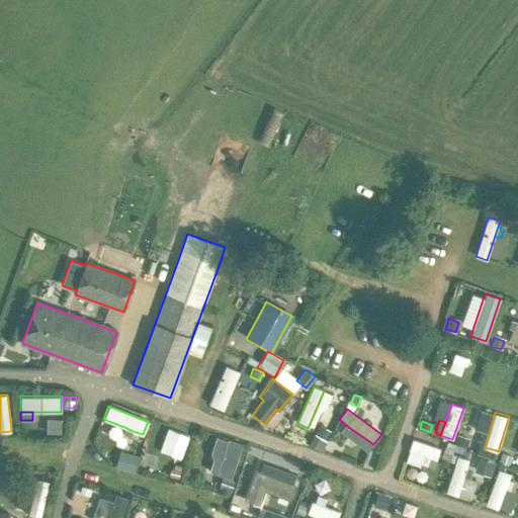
[(320,426),(315,435),(324,440),(329,432),(320,426)]
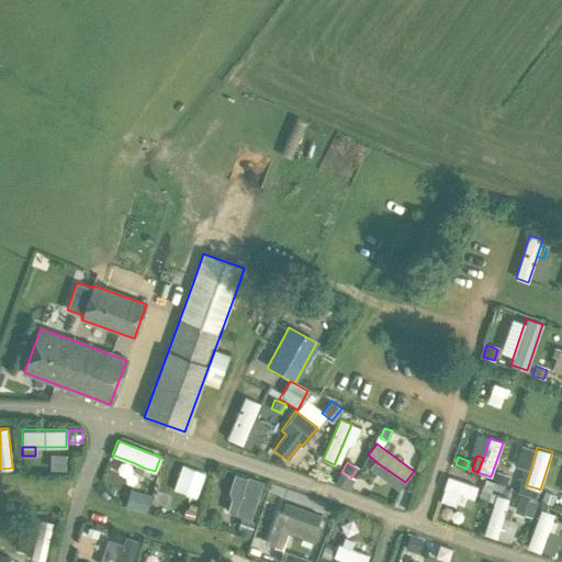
[(135,463),(133,470),(142,473),(144,468),(135,463)]
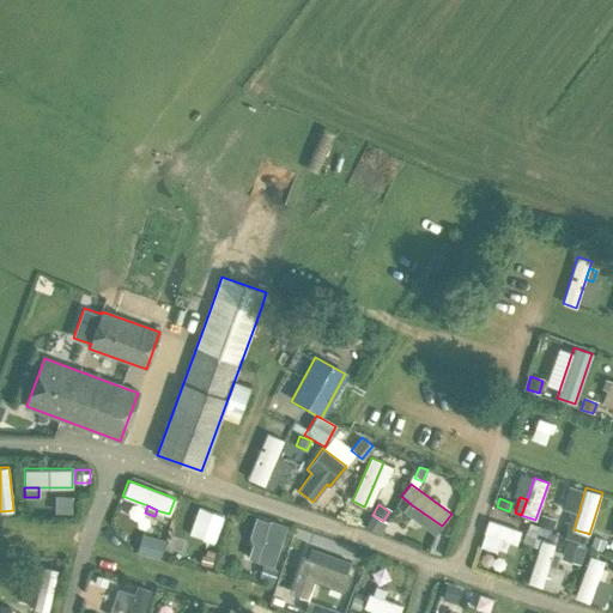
[(566,527),(564,536),(584,542),(587,533),(574,529),(578,514),(571,511),(566,527)]
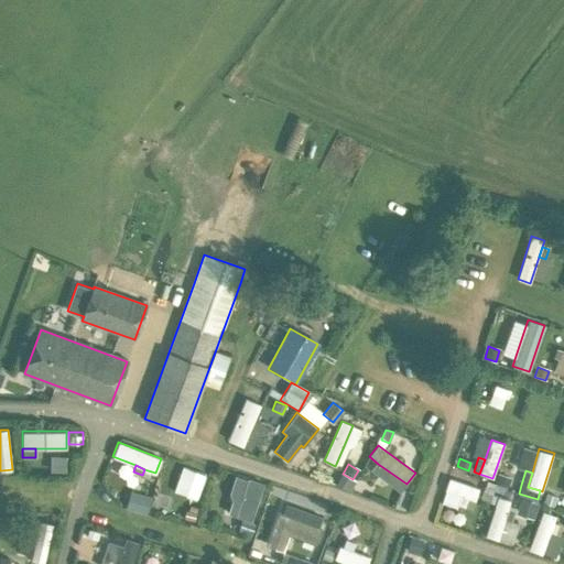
[(498,474),(495,483),(507,487),(510,478),(498,474)]
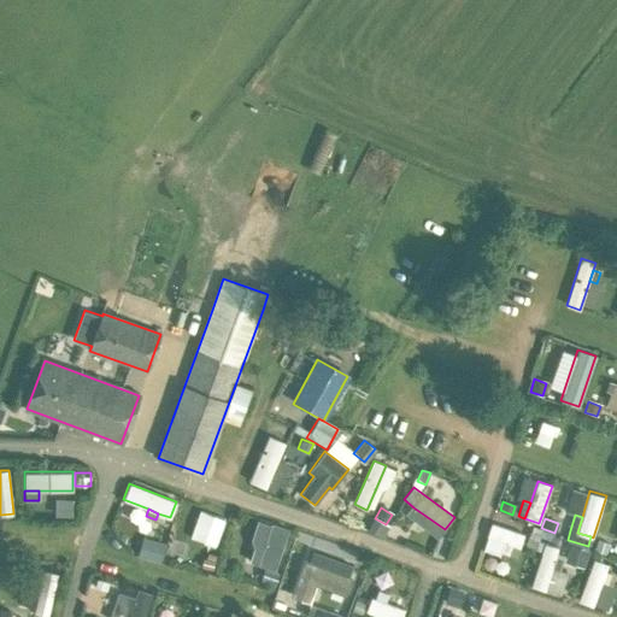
[(263,550),(258,564),(266,568),(274,570),(288,529),(271,523),(263,550)]
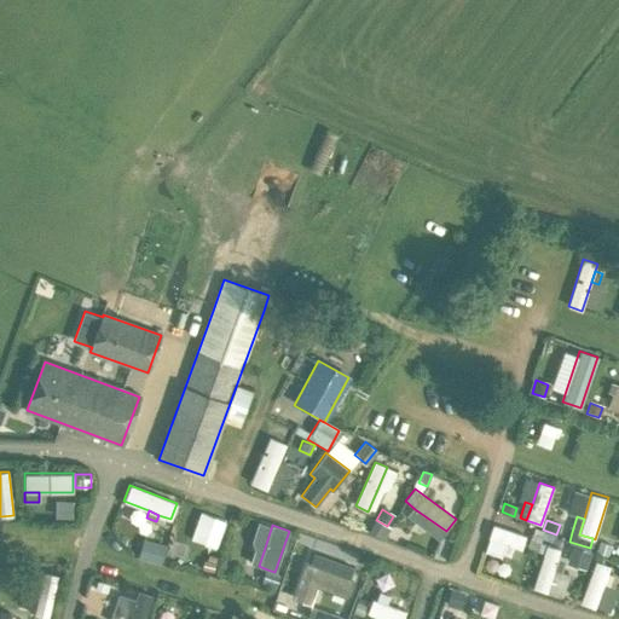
[(495,525),(490,537),(514,545),(522,548),(526,536),(495,525)]
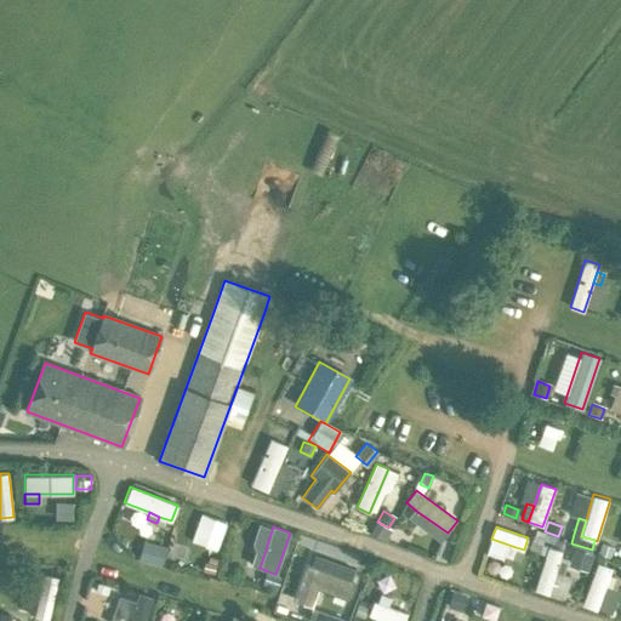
[(536,530),(533,542),(542,545),(546,534),(536,530)]
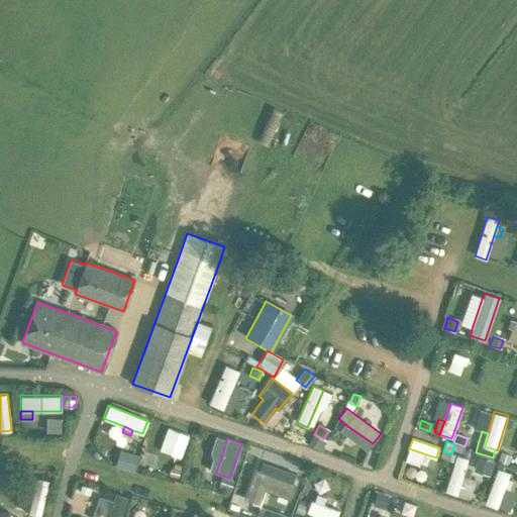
[(119,450),(115,466),(134,471),(138,455),(119,450)]
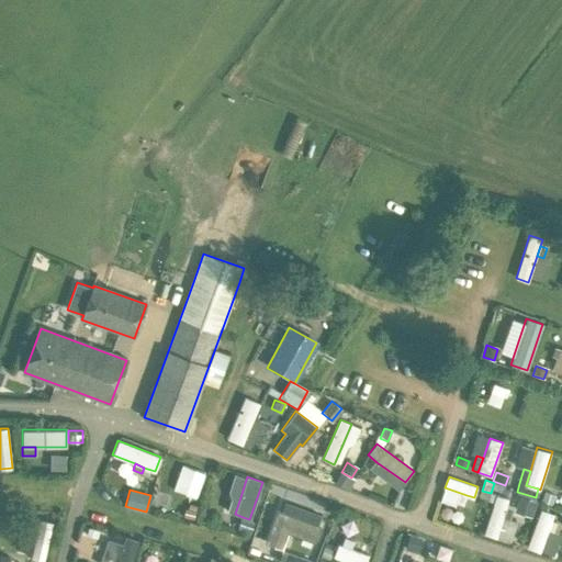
[(544,492),(541,502),(551,505),(554,496),(544,492)]
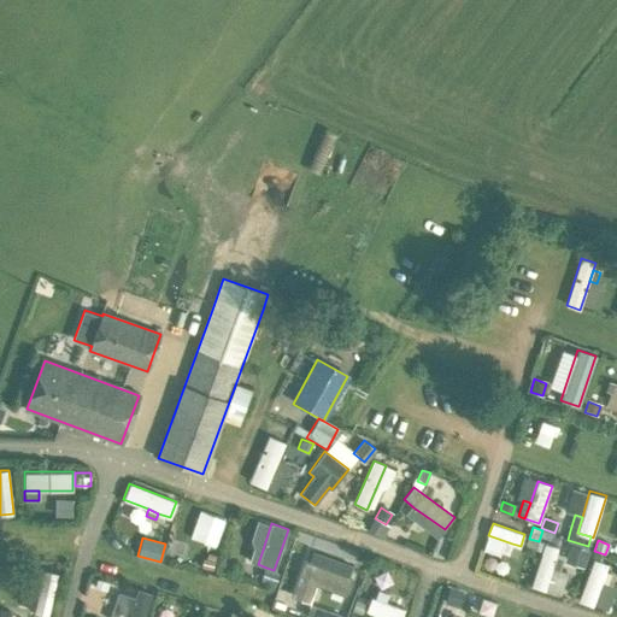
[(545,542),(530,587),(545,591),(552,568),(557,552),(559,547),(545,542)]
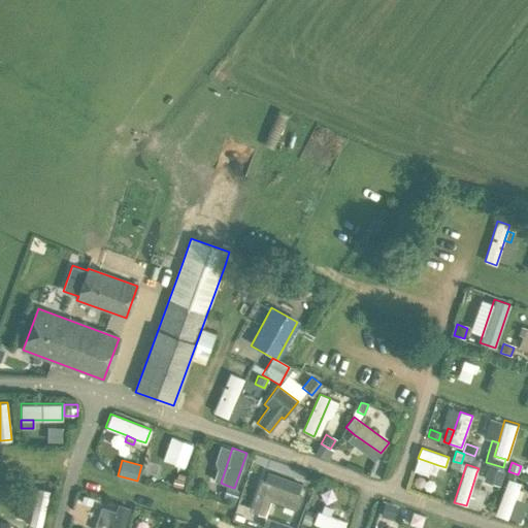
[(438,465),(435,474),(442,476),(446,467),(438,465)]
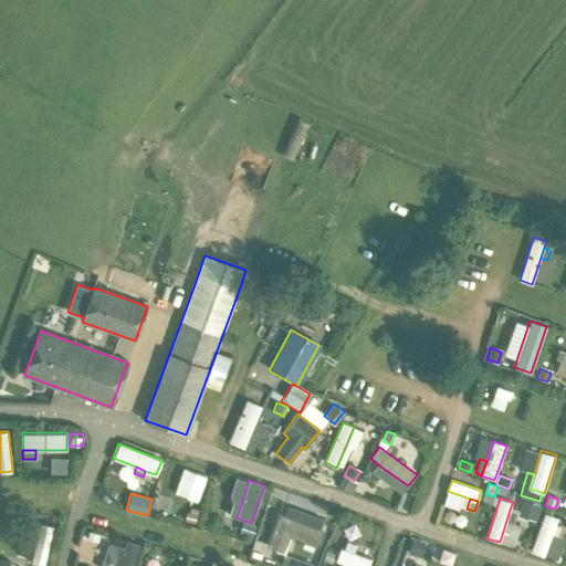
[(528,500),(524,514),(535,517),(540,503),(528,500)]
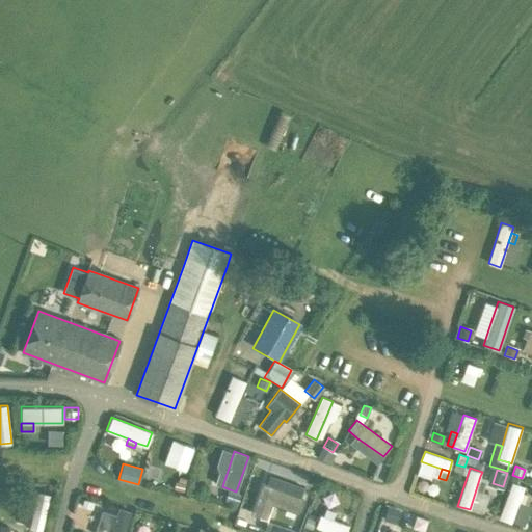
[(219,472),(215,484),(222,486),(227,474),(219,472)]
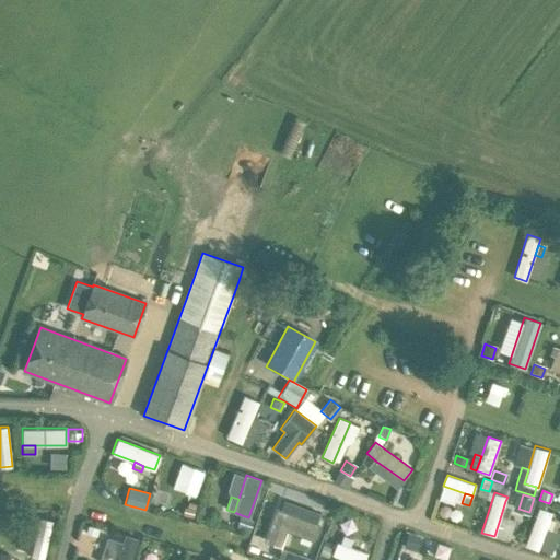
[(505,501),(501,515),(508,518),(513,503),(505,501)]
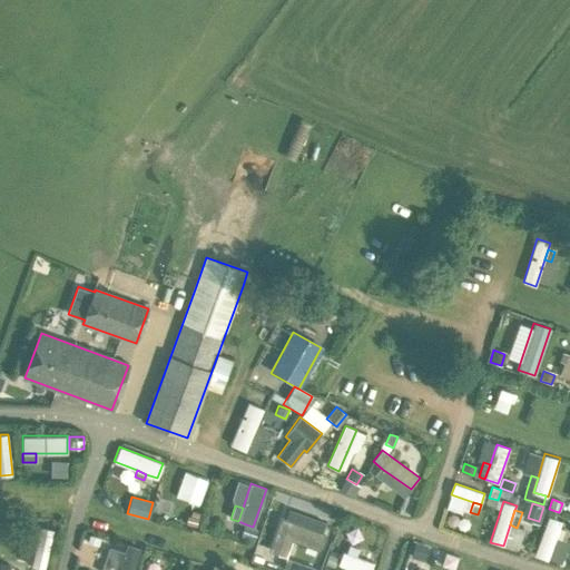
[(188,516),(186,524),(196,527),(198,518),(188,516)]
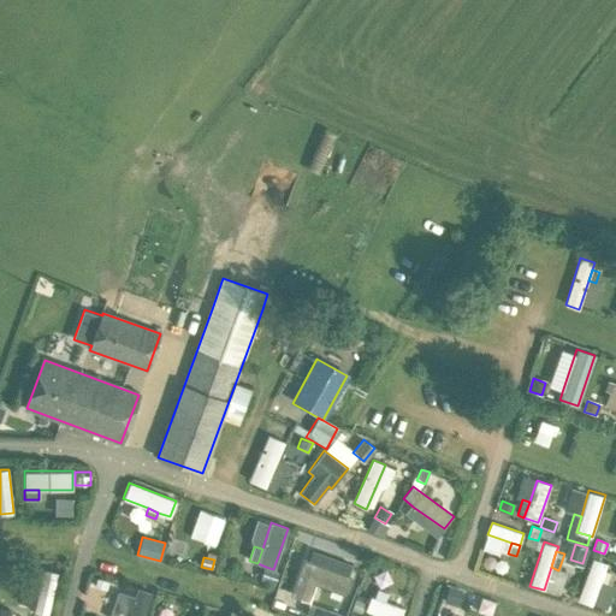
[(303,557),(290,593),(308,599),(315,581),(344,592),(351,574),(303,557)]
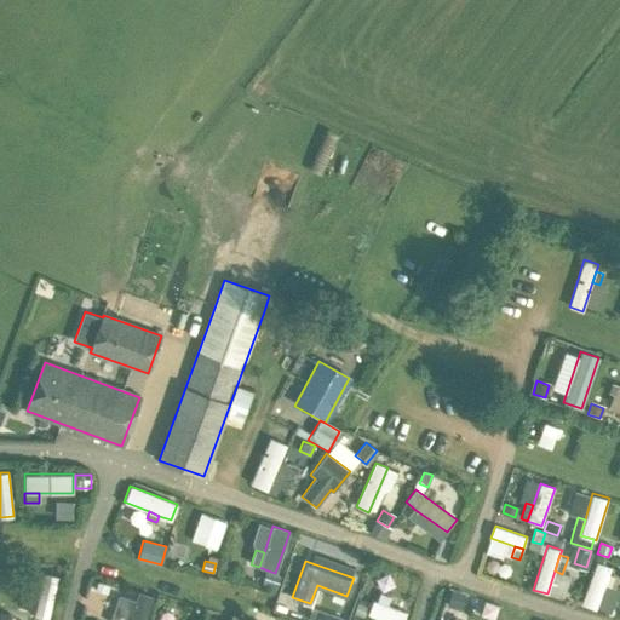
[(597,562),(581,604),(595,609),(604,585),(608,574),(610,567),(597,562)]
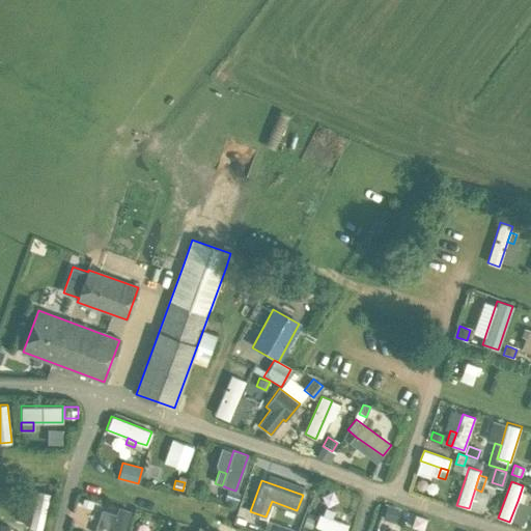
[(37,491),(29,527),(42,530),(50,494),(37,491)]
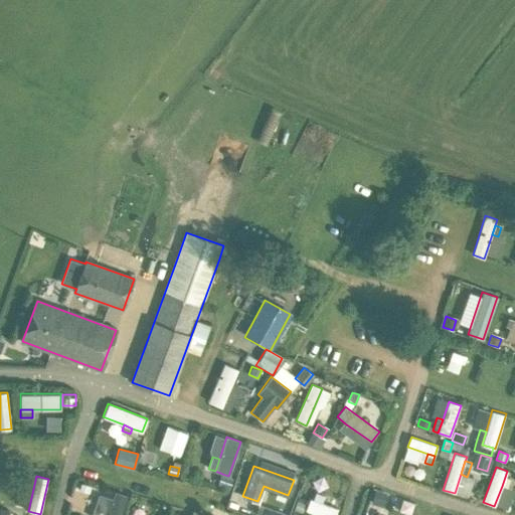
[(221,476),(218,485),(230,489),(233,480),(221,476)]
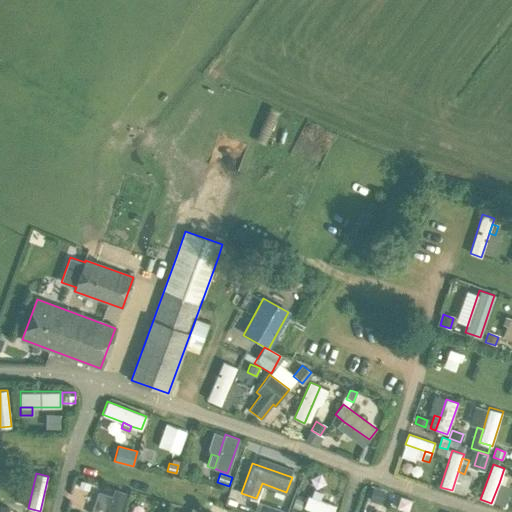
[(80,481),(78,487),(88,490),(90,484),(80,481)]
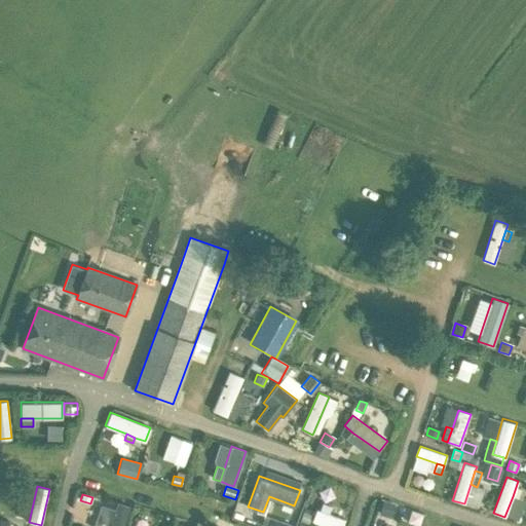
[(383,500),(379,514),(389,518),(395,504),(383,500)]
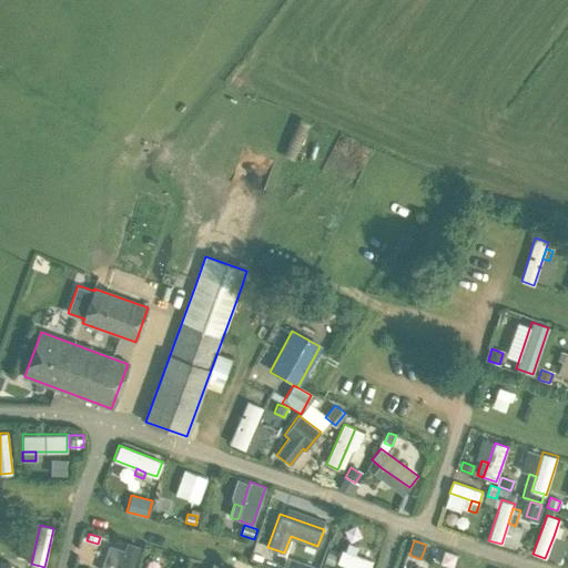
[(109,547),(102,567),(132,567),(140,546),(127,543),(124,551),(109,547)]
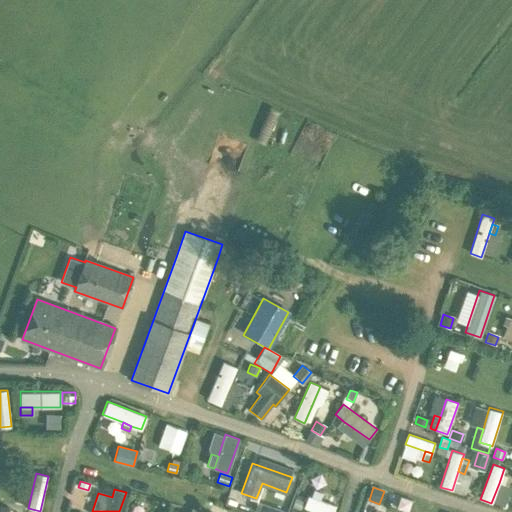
[(308,496),(304,507),(317,511),(332,511),(335,505),(308,496)]
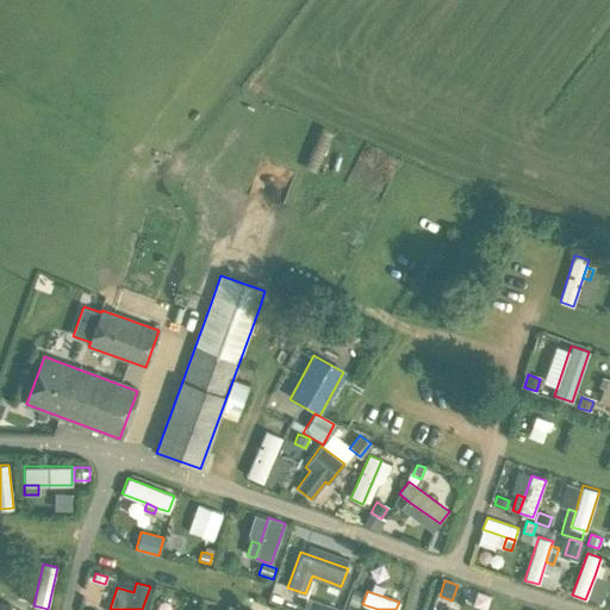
[(352,593),(347,604),(355,608),(356,608),(360,596),(352,593)]
